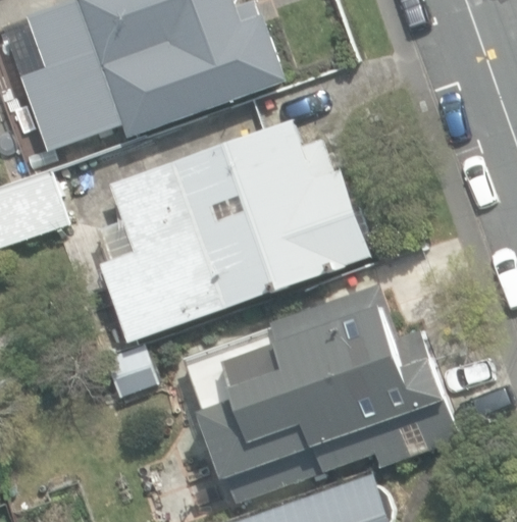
[(120,111),(130,137),(285,82),(261,14),(256,15),(250,0),(249,0),(234,6),(230,0),(78,0),(79,2),(57,9),(86,88),(84,88),(95,120),(120,111)]
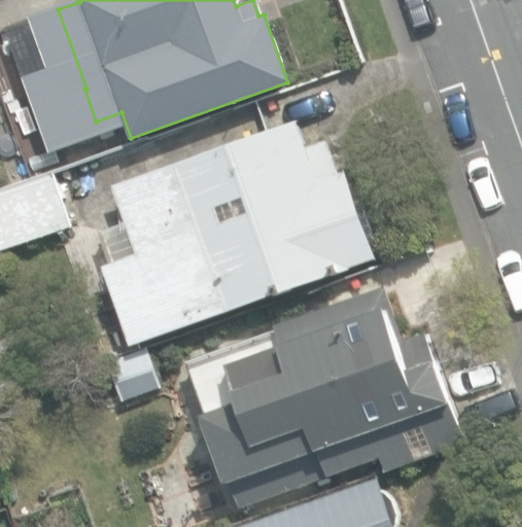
[(0,47),(13,43),(0,6),(0,47)]
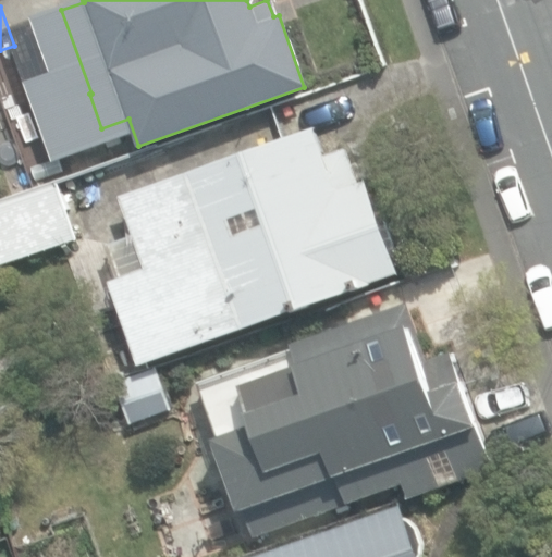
[(0,108),(24,183),(51,174),(48,166),(58,164),(35,93),(0,104),(0,108)]
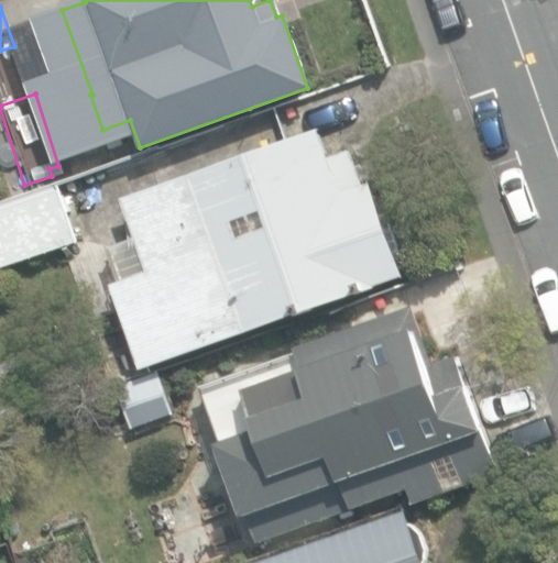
[(107,285),(137,370),(398,277),(365,181),(359,184),(348,151),(325,158),(315,130),(119,199),(132,236),(105,246),(117,282),(107,285)]
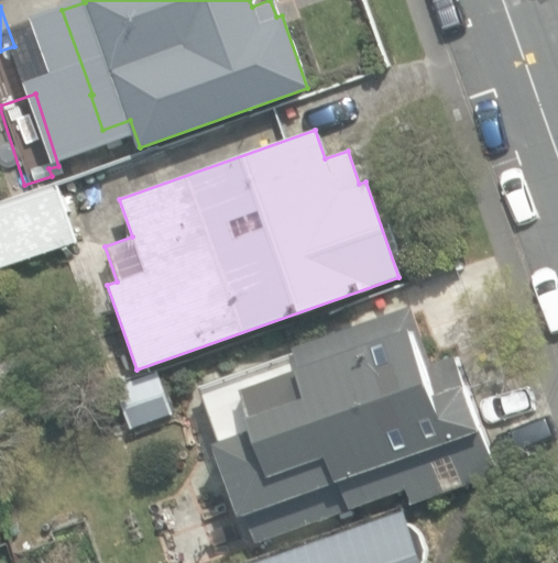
[(0,267),(70,244),(53,189),(0,206),(0,267)]
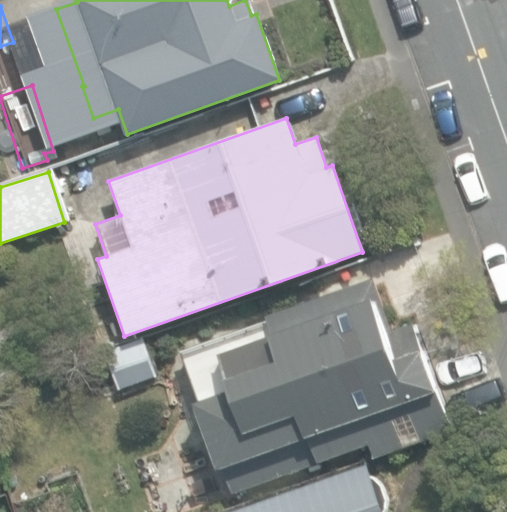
[(180,353),(230,495),(368,446),(371,456),(451,427),(439,395),(444,393),(427,346),(421,348),(413,326),(388,335),(369,283),(267,319),(268,322),(180,353)]
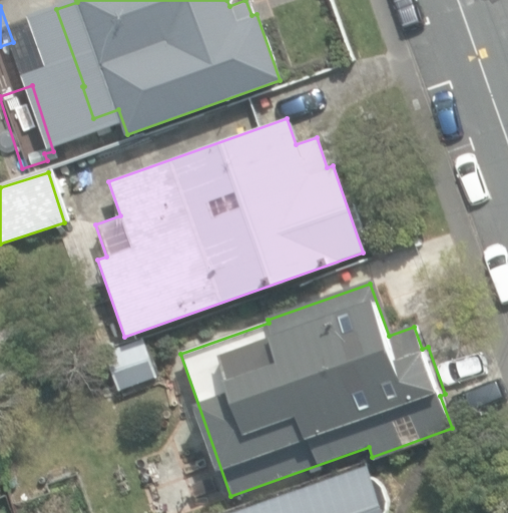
[(100,351),(114,390),(154,376),(141,337),(100,351)]
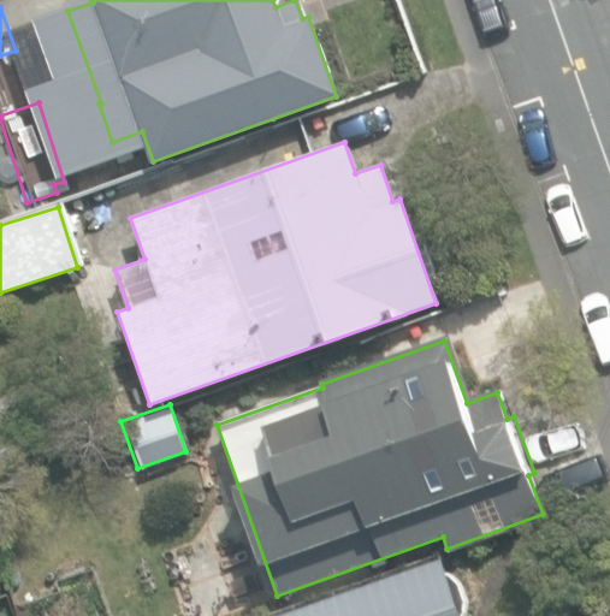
[(459,615),(438,557),(268,615),(459,615)]
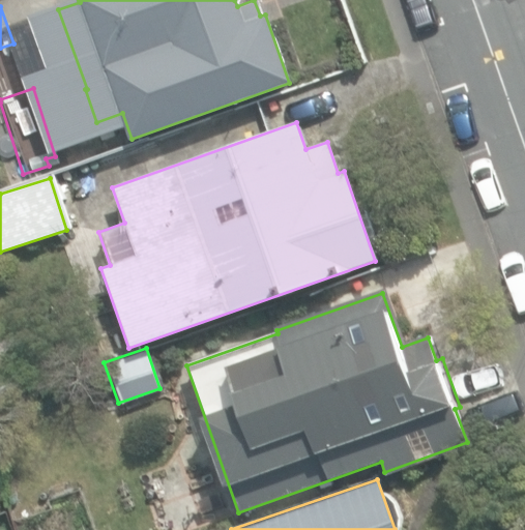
All buildings are outlined.
